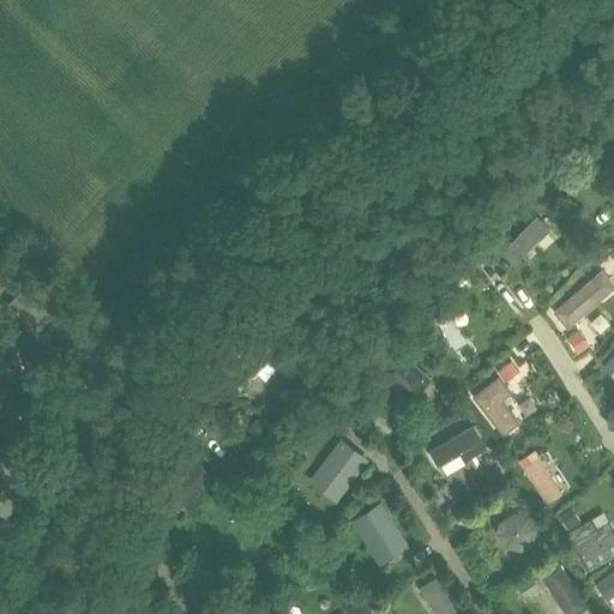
[(547,204),(554,198),(546,187),(539,193),(547,204)]
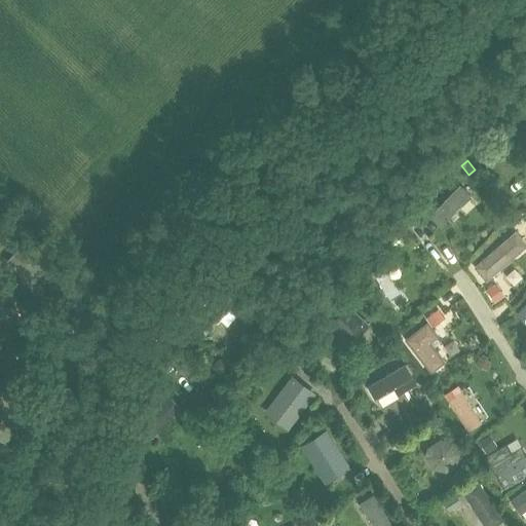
[(460,186),(431,216),(441,225),(470,195),(460,186)]
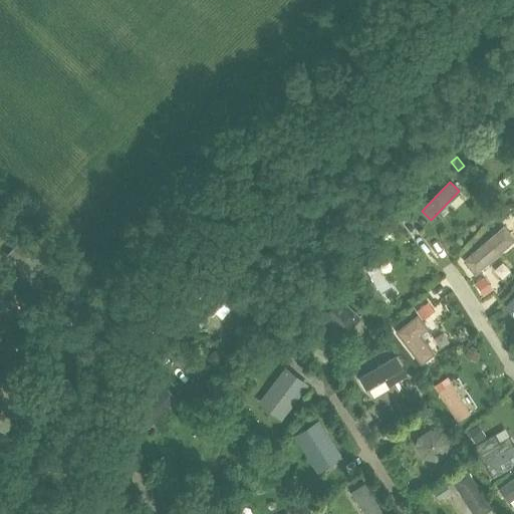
[(491,207),(486,202),(478,209),(484,215),(491,207)]
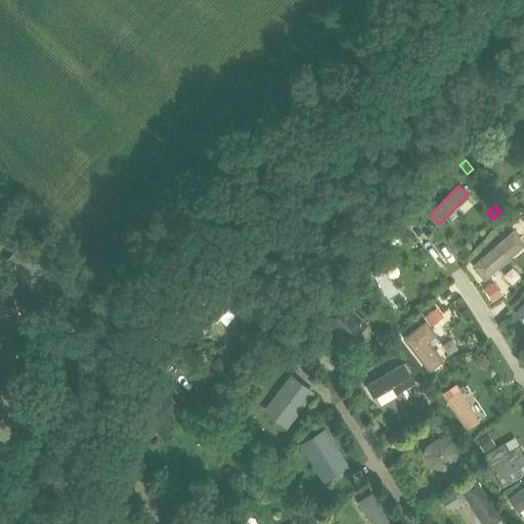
[(405,242),(412,236),(406,228),(399,233),(405,242)]
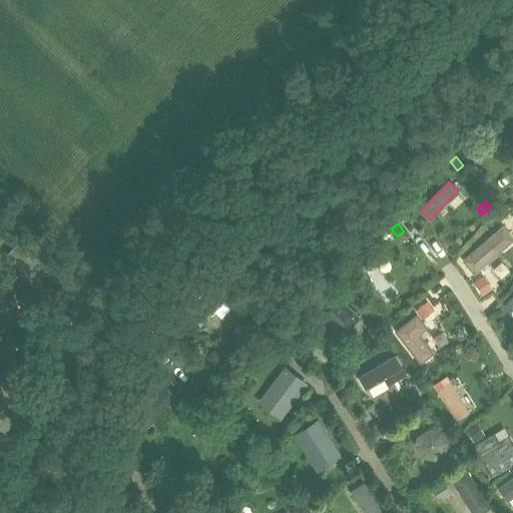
[(512,240),(512,238),(502,226),(463,261),(475,274),(512,240)]
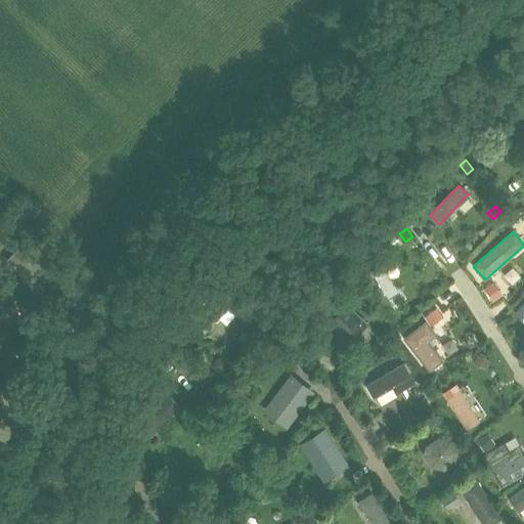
[(387,261),(375,268),(394,298),(405,292),(387,261)]
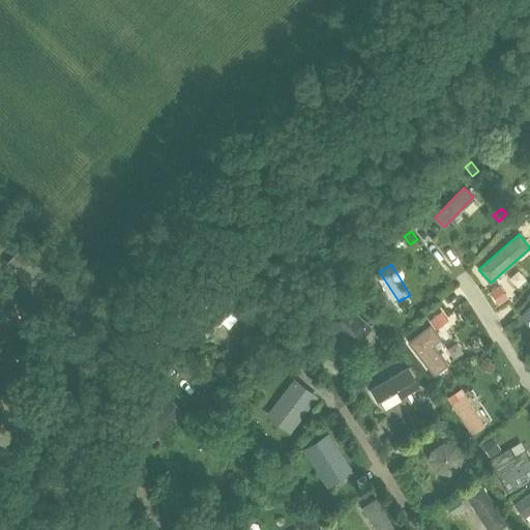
[(491,292),(499,304),(507,298),(499,286),(491,292)]
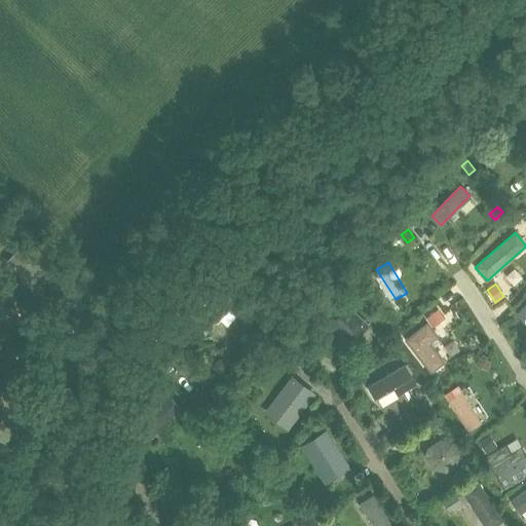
[(365,307),(370,301),(361,291),(354,297),(365,307)]
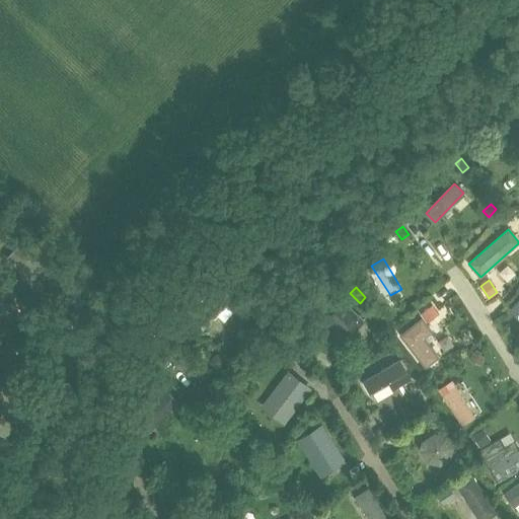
[(14,300),(7,303),(11,314),(19,311),(14,300)]
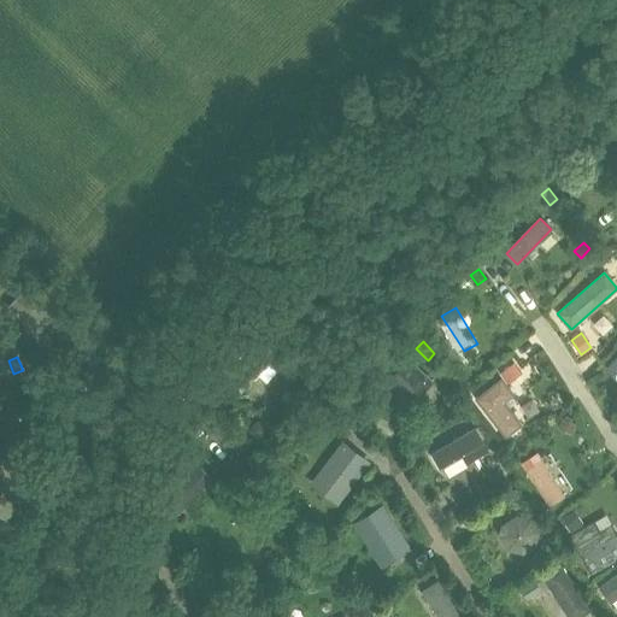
[(616,357),(606,369),(616,377),(616,357)]
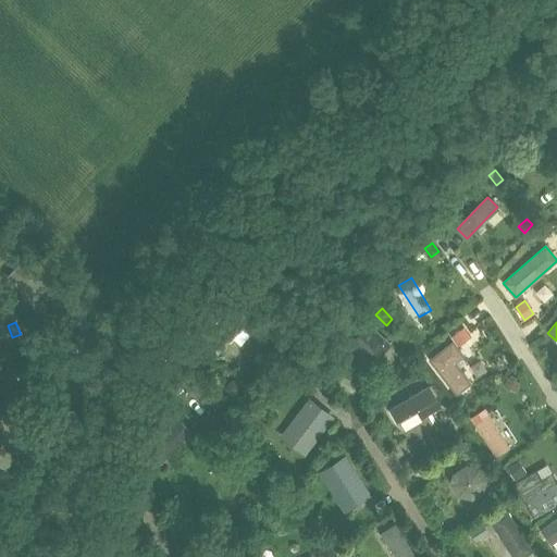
[(350,343),(372,363),(391,344),(369,323),(350,343)]
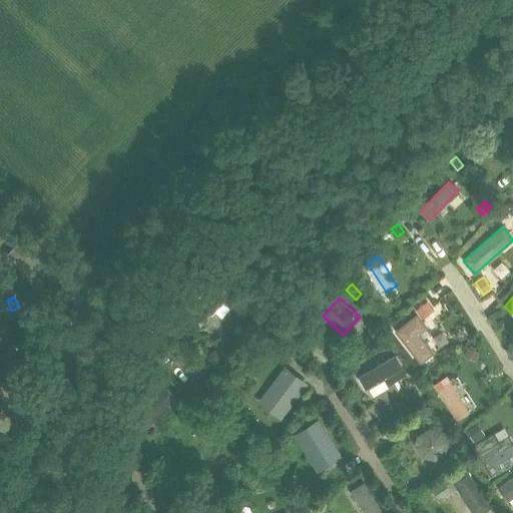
[(416,309),(423,318),(433,310),(426,302),(416,309)]
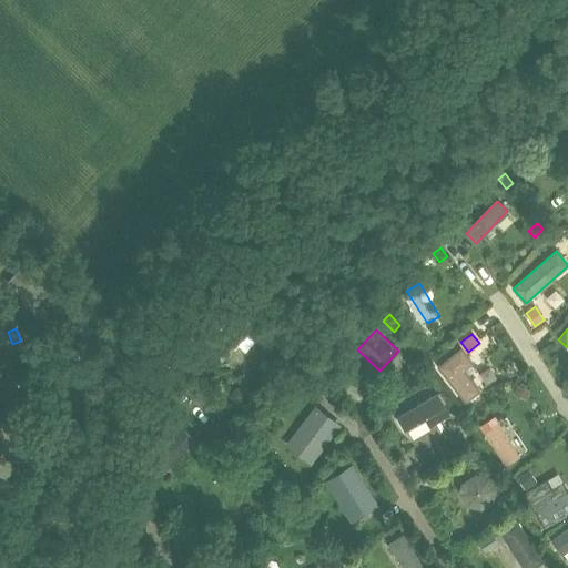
[(473,365),(475,363),(462,346),(437,366),(466,403),(482,391),(469,375),(476,369),(473,365)]
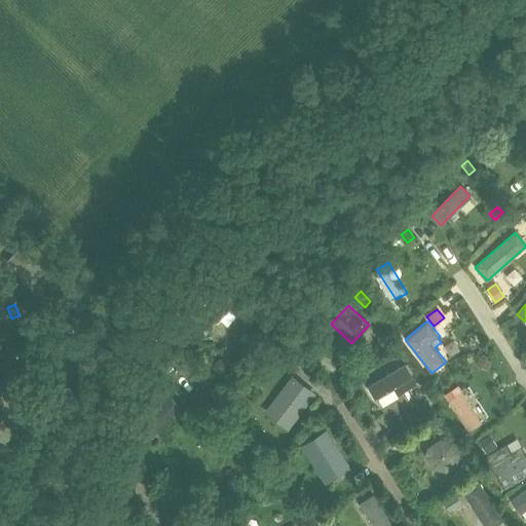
[(287,354),(296,361),(300,353),(292,348),(287,354)]
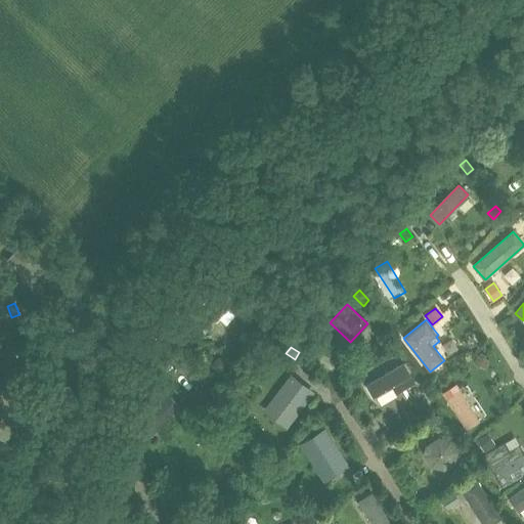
[(484,368),(487,360),(478,357),(475,364),(484,368)]
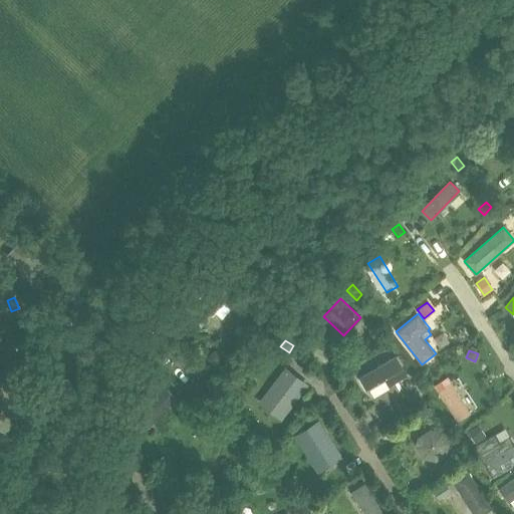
[(409,375),(397,355),(358,377),(366,391),(398,372),(402,379),(409,375)]
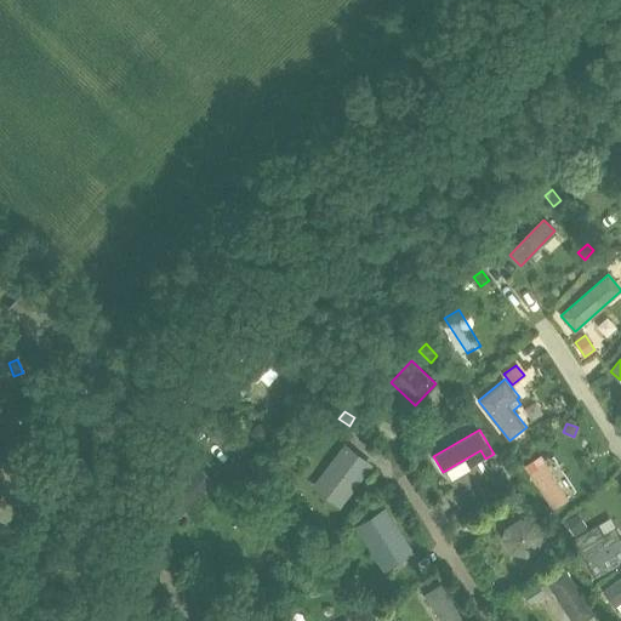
[(425,451),(437,444),(431,436),(420,442),(425,451)]
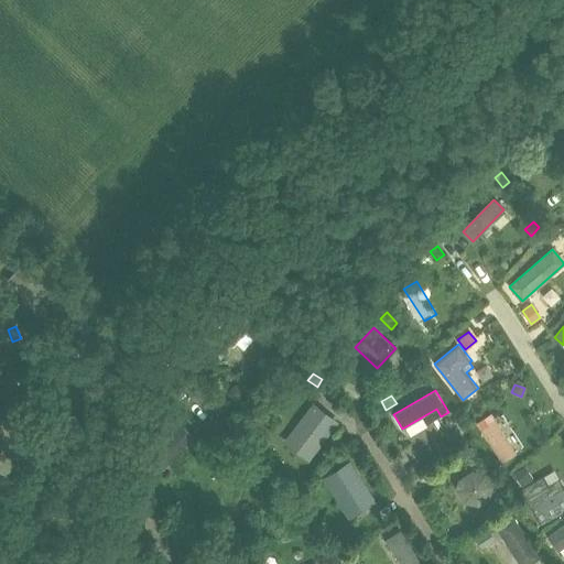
[(283,441),(310,462),(340,421),(314,401),(283,441)]
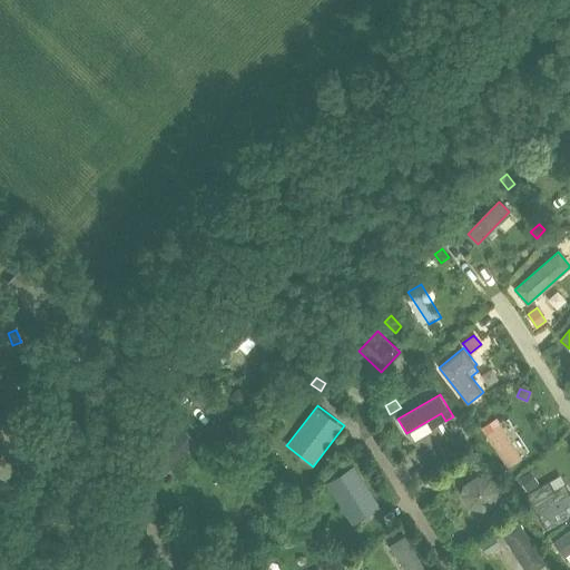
[(482,429),(508,468),(522,459),(497,419),(482,429)]
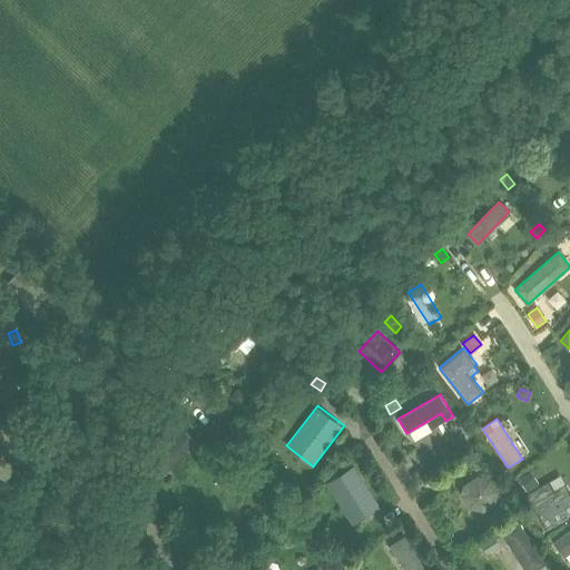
[(426,438),(433,454),(444,450),(439,433),(426,438)]
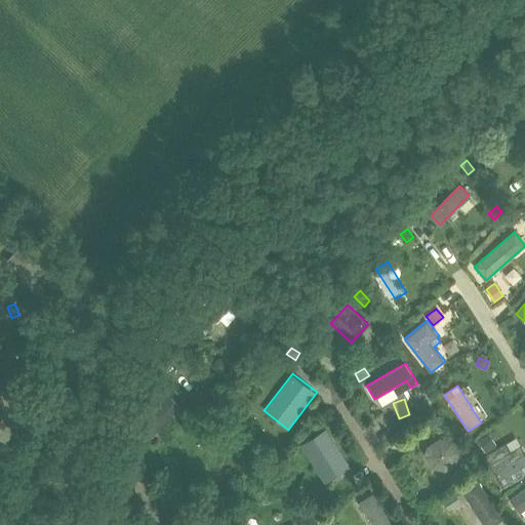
[(443,416),(439,415),(434,418),(433,422),(436,427),(440,429),(444,426),(446,420),(443,416)]
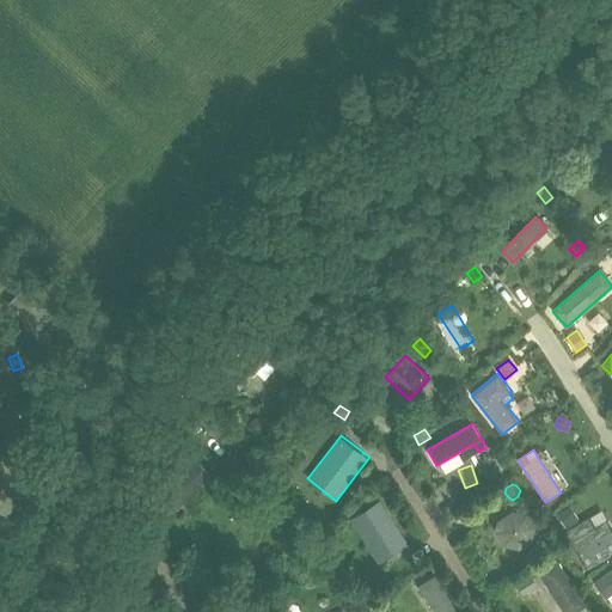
[(350,518),(379,564),(409,545),(380,500),(350,518)]
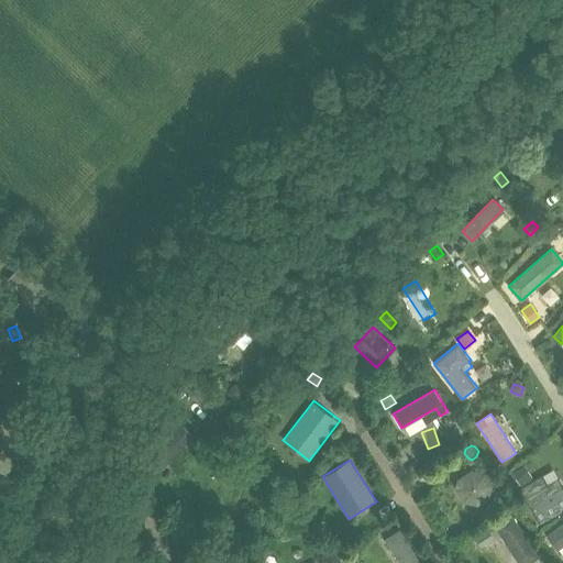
[(525,465),(514,473),(520,484),(531,476),(525,465)]
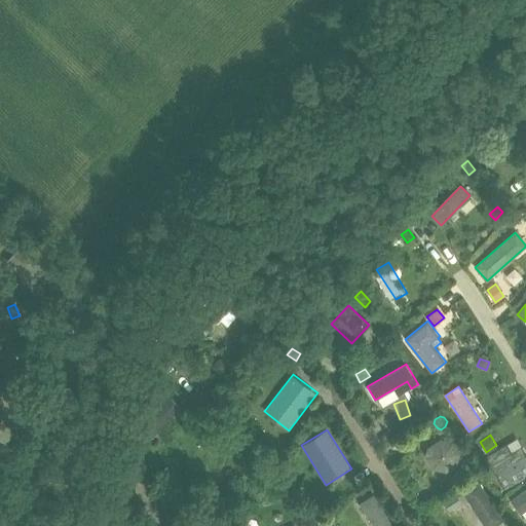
[(443,439),(430,445),(429,447),(428,447),(425,455),(427,456),(427,457),(434,468),(445,472),(457,465),(460,454),(455,443),(443,439)]
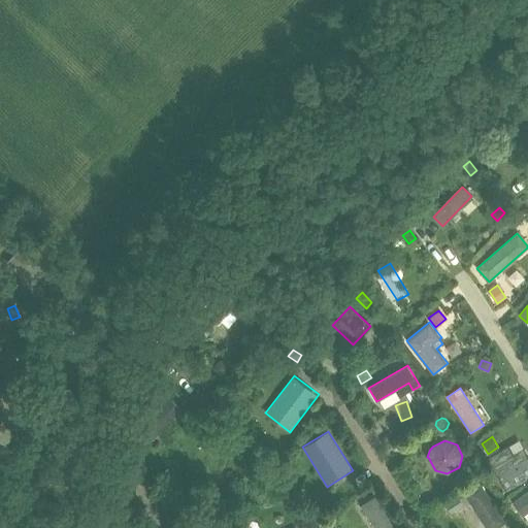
[(527,479),(527,455),(524,448),(514,454),(508,446),(487,459),(506,491),(527,479)]
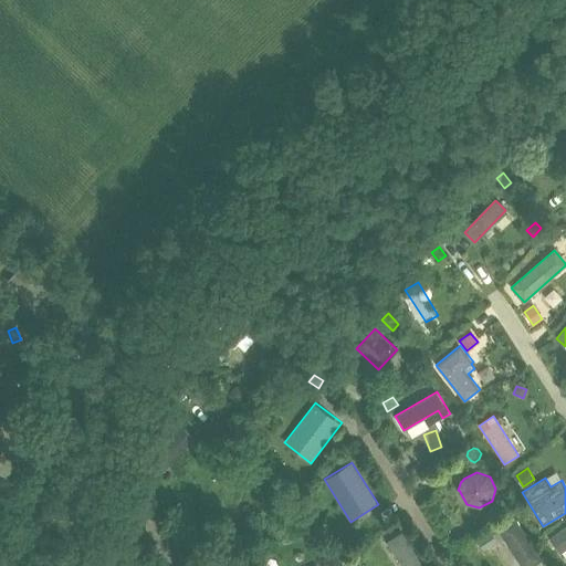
[(533,565),(543,559),(515,516),(498,528),(522,565),(533,565)]
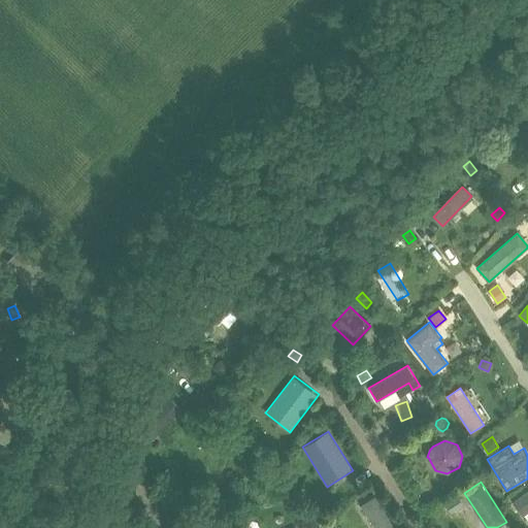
[(435,499),(434,490),(426,487),(419,492),(420,500),(428,504),(435,499)]
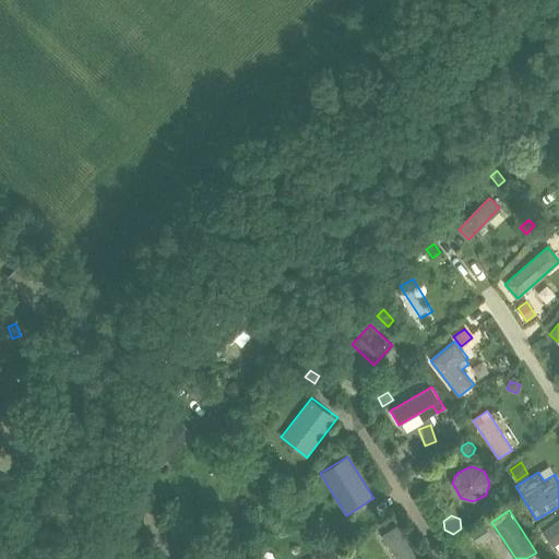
[(558,521),(545,533),(554,545),(558,540),(558,521)]
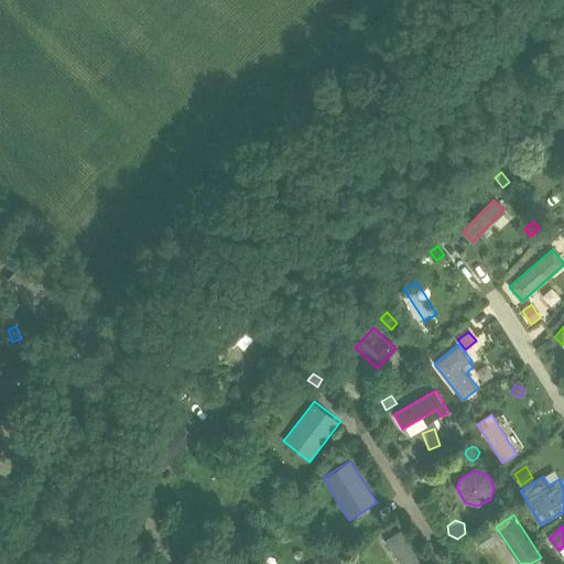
[(387,539),(402,563),(421,563),(400,530),(387,539)]
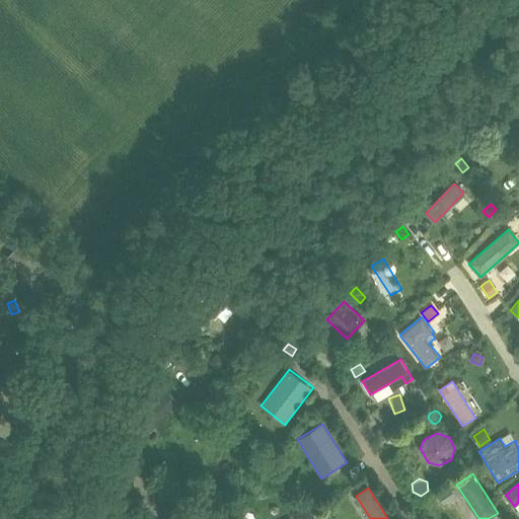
[(443,504),(454,497),(450,490),(439,497),(443,504)]
